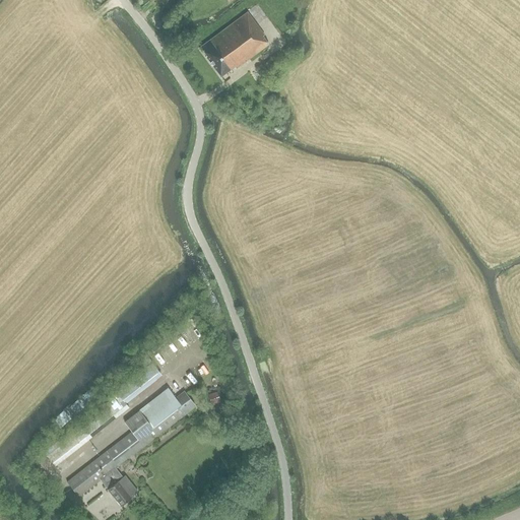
[(268,45),(258,30),(260,29),(247,12),(200,47),(206,55),(205,56),(220,76),(233,67),(235,69),(268,45)]
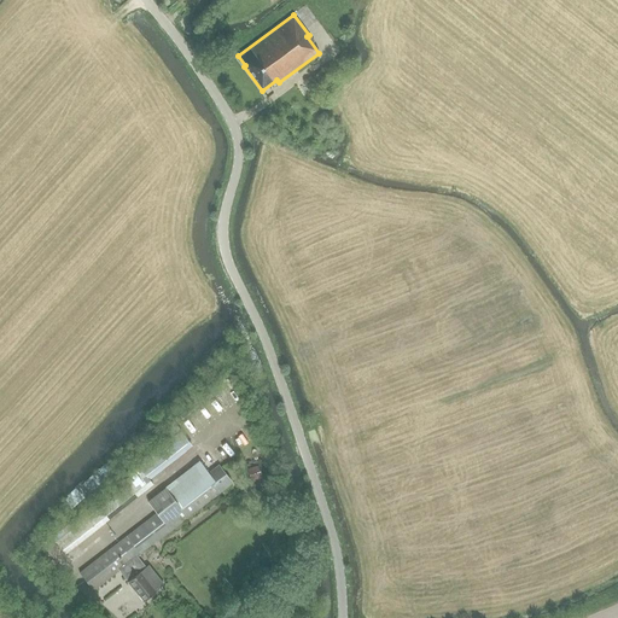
[(312,89),(327,77),(322,70),(305,82),(312,89)]
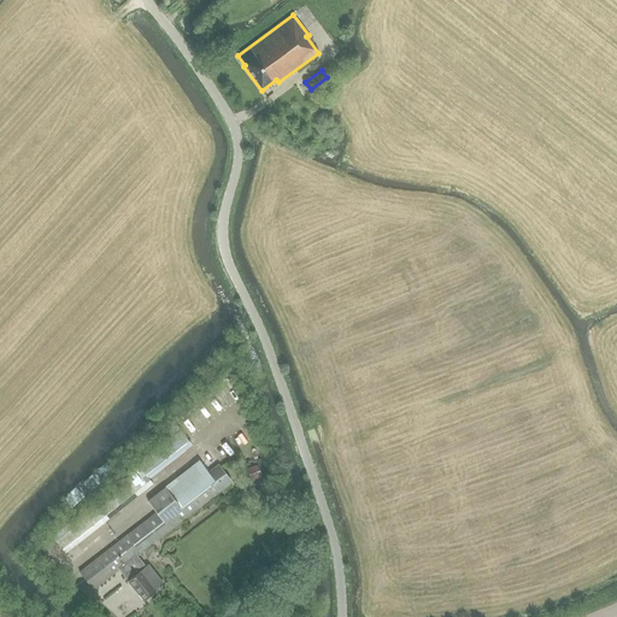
[(65,553),(104,522),(153,483),(150,479),(193,445),(181,429),(125,472),(127,475),(121,480),(125,486),(95,510),(92,505),(52,536),(56,541),(65,553)]
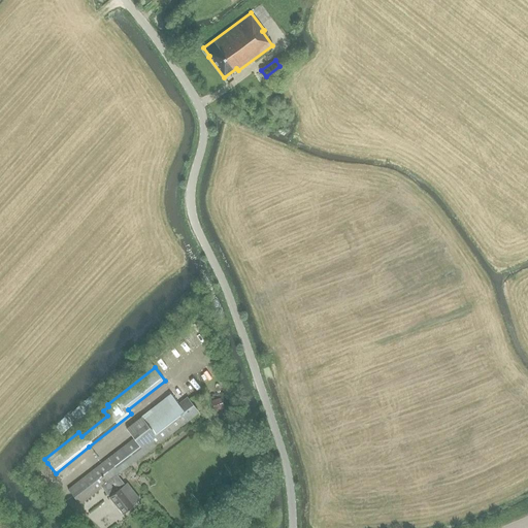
[(133,438),(68,489),(79,504),(101,487),(122,514),(139,499),(126,483),(125,484),(117,474),(189,419),(170,394),(126,428),(133,438)]
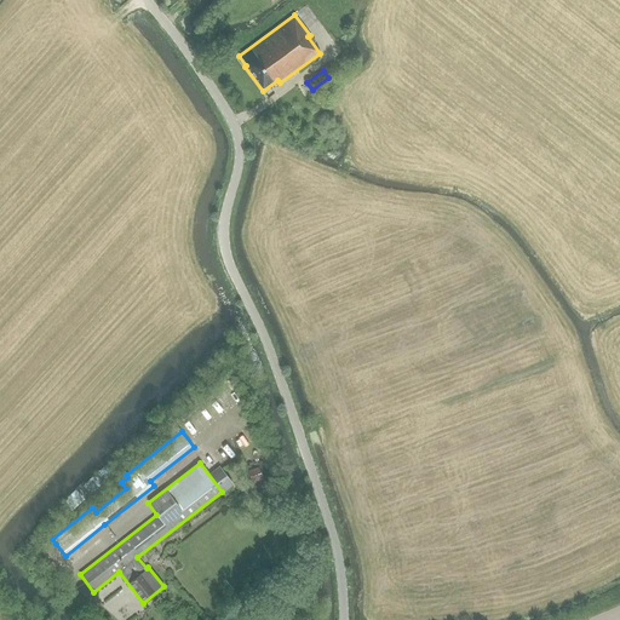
[(251,482),(263,478),(258,466),(247,471),(251,482)]
